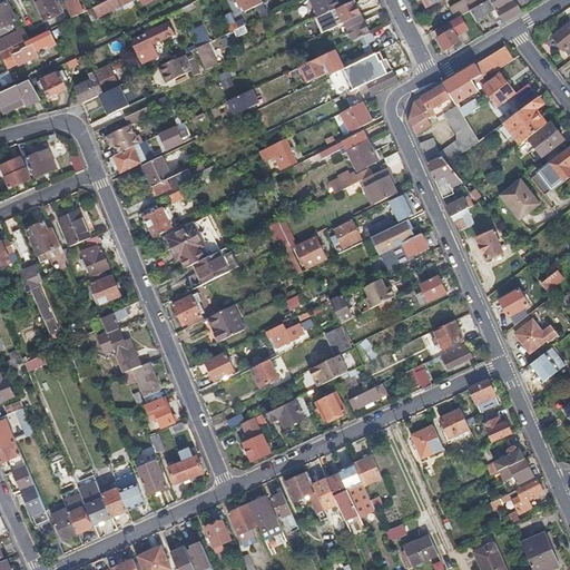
[(55,0),(35,0),(45,17),(60,10),(55,0)]
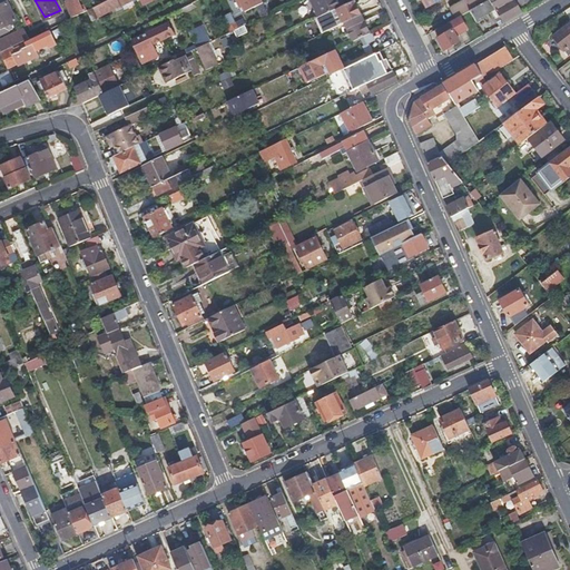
[(78,0),(70,0),(66,2),(72,17),(85,11),(78,0)]
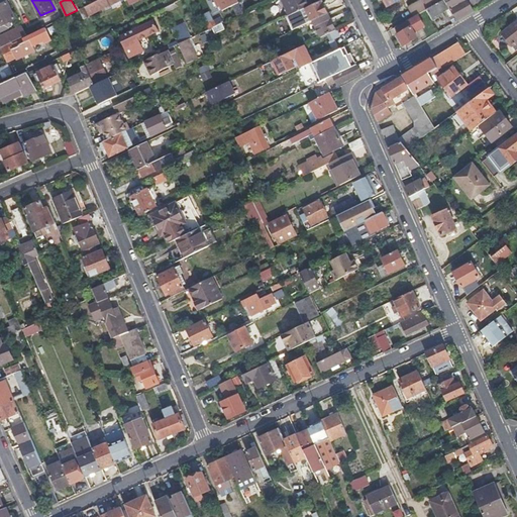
[(104,12),(111,8),(110,5),(120,1),(119,0),(97,0),(83,7),(87,16),(103,9),(104,12)]
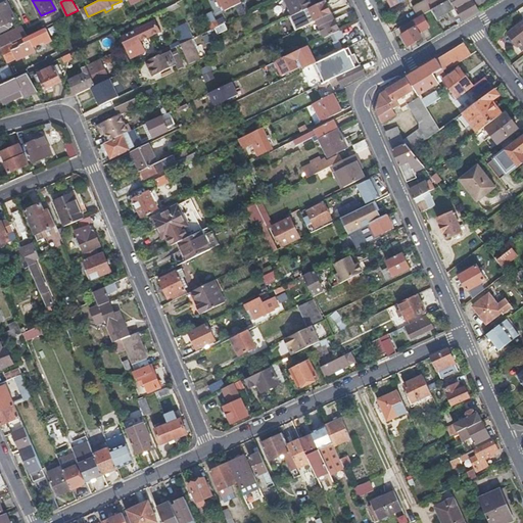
[(208,0),(215,14),(221,12),(216,0),(208,0)]
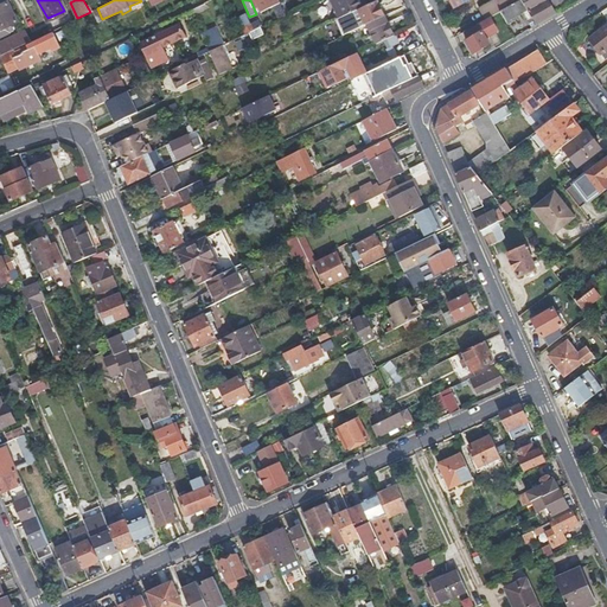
[(279,4),(276,0),(250,0),(256,12),(260,12),(261,13),(279,4)]
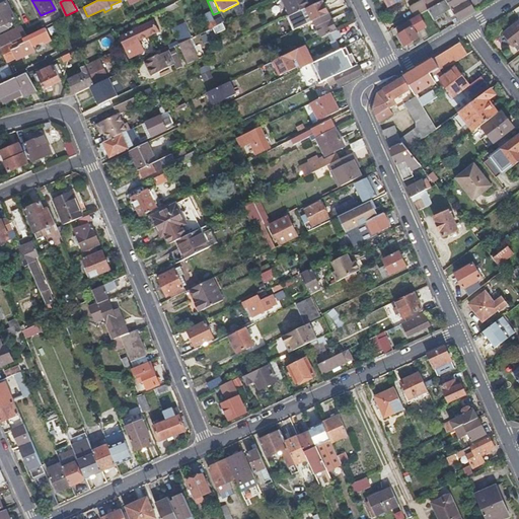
[(306,8),(313,5),(310,0),(283,0),(291,15),(306,8)]
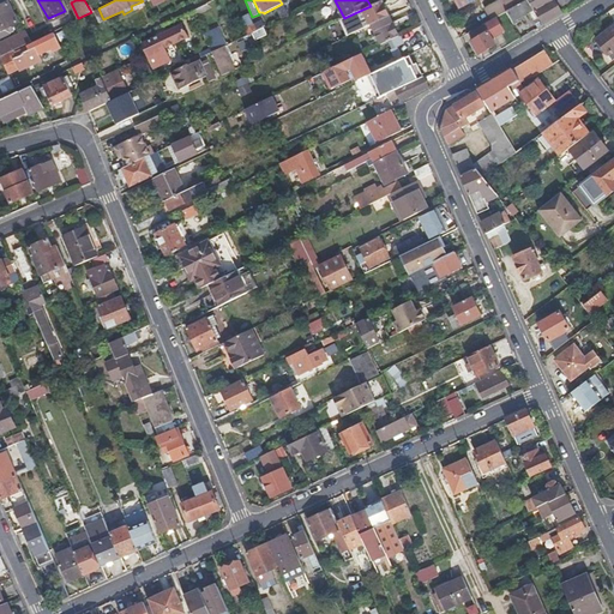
[(371,25),(390,16),(381,0),(371,6),(362,10),(369,25),(371,25)]
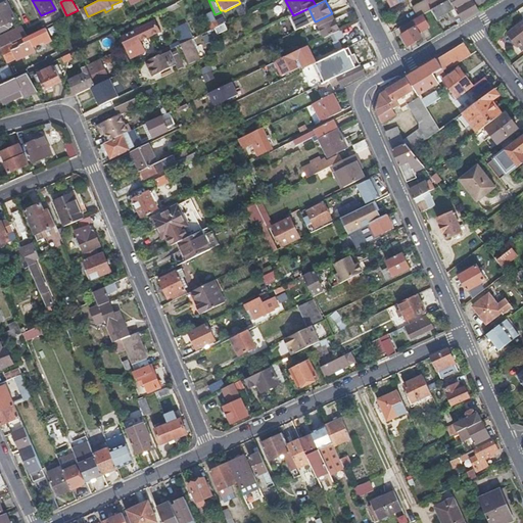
[(427,0),(415,7),(420,15),(423,14),(431,9),(447,0),(427,0)]
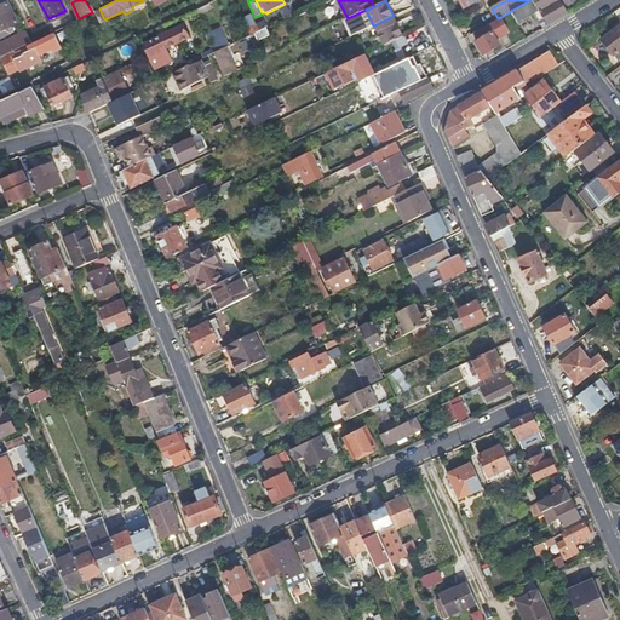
[(530,0),(511,11),(518,26),(532,18),(529,15),(534,12),(539,21),(544,18),(533,0),(530,0)]
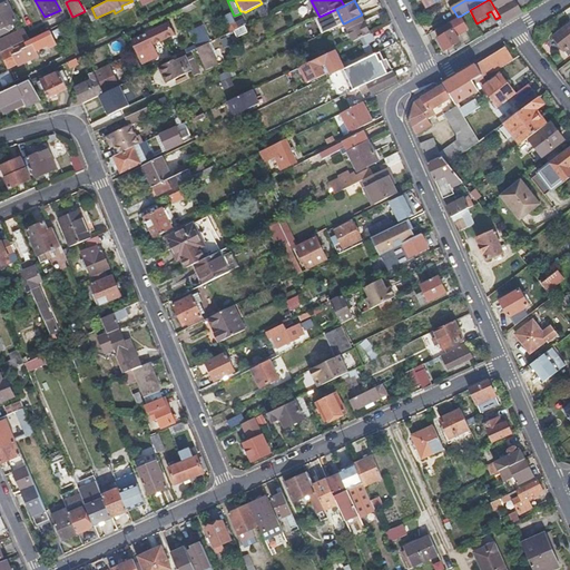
[(490,0),(500,17),(504,23),(521,12),(519,8),(529,0),(490,0)]
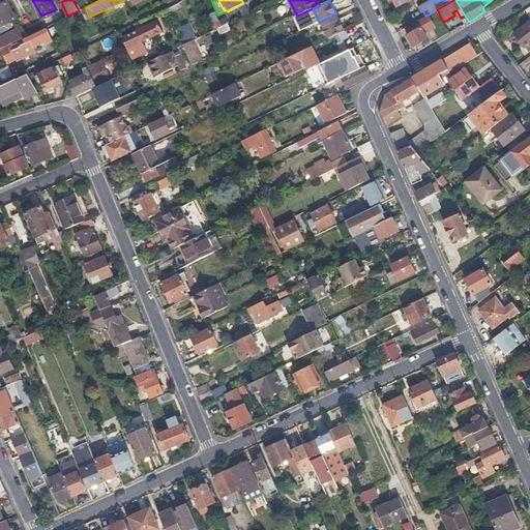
[(278,6),(276,1),(254,11),(251,13),(255,22),(263,18),(262,15),(263,13),(278,6)]
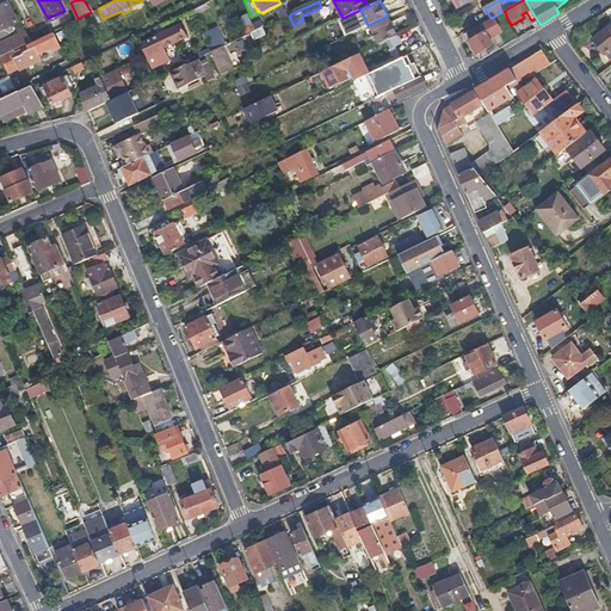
[(0,31),(17,23),(7,2),(0,6),(0,31)]
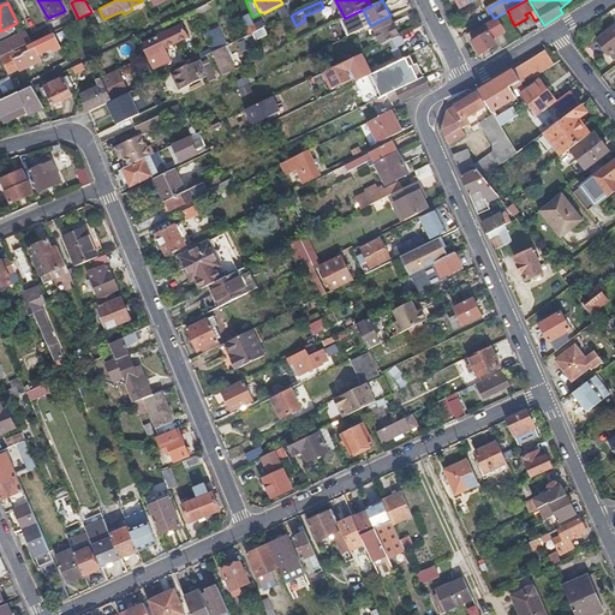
[(97,22),(103,19),(99,9),(93,12),(97,22)]
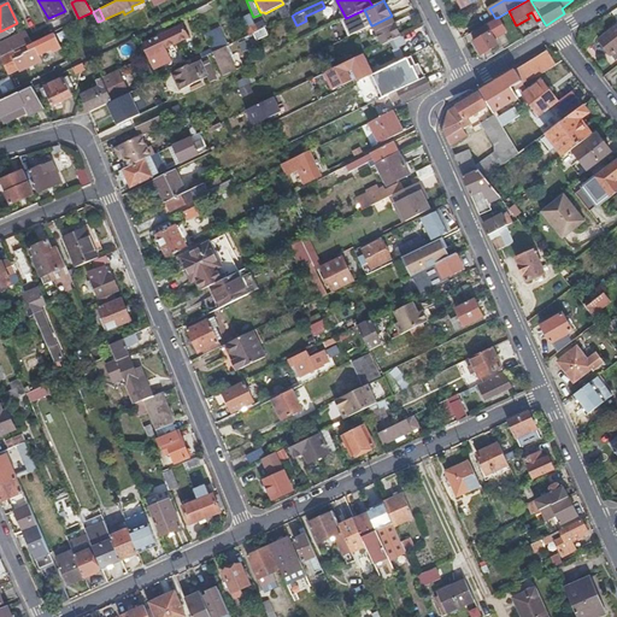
[(400,35),(392,16),(372,25),(378,35),(377,36),(377,40),(381,39),(382,43),(400,35)]
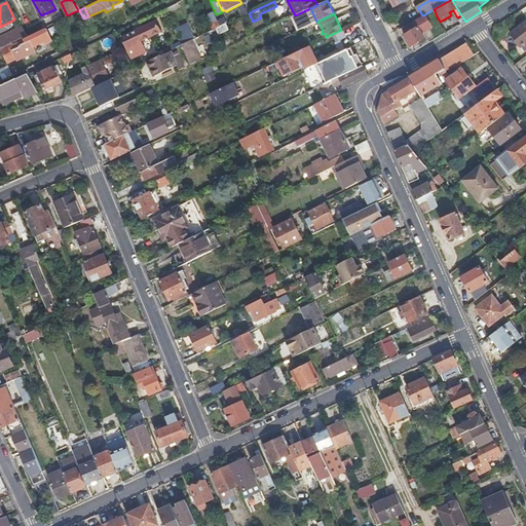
[(422,15),(404,27),(407,33),(404,36),(410,46),(424,38),(421,33),(431,27),(425,14),(422,15)]
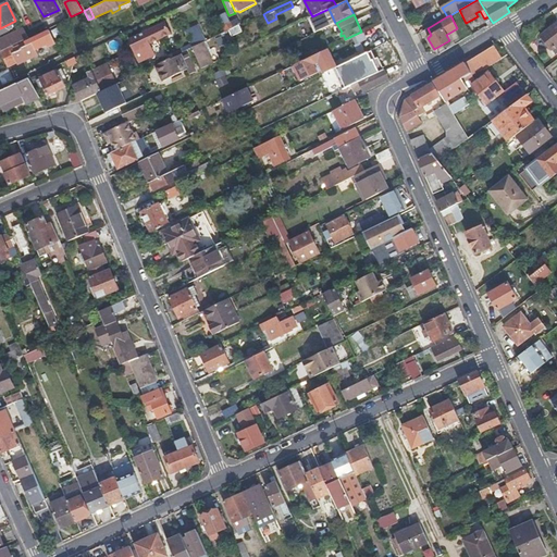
[(227,31),(240,24),(238,17),(224,24),(227,31)]
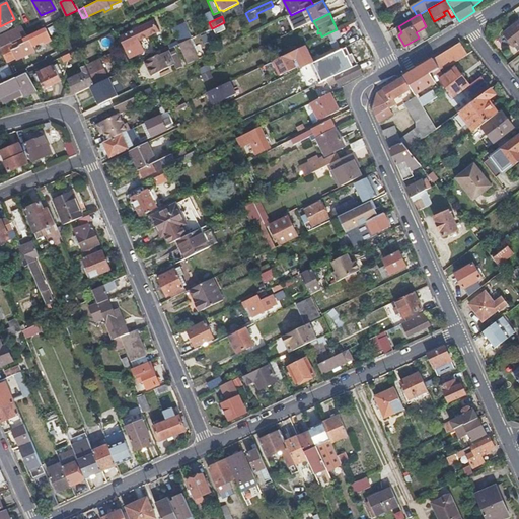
[(154,20),(120,36),(131,59),(165,43),(154,20)]
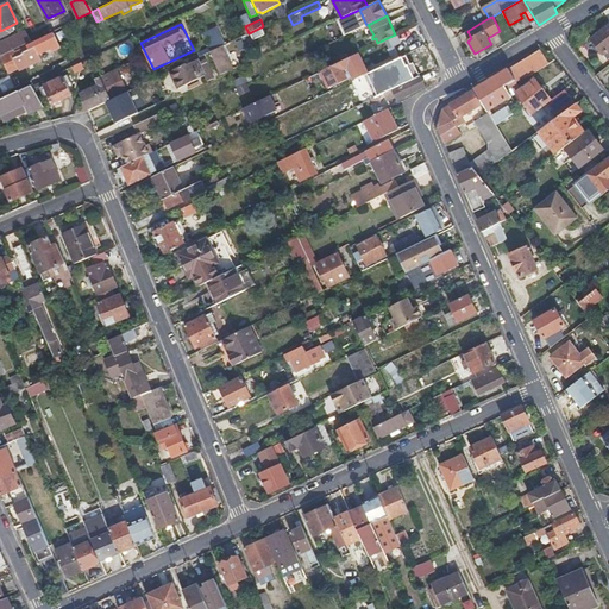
[(203,32),(209,48),(224,42),(219,26),(203,32)]
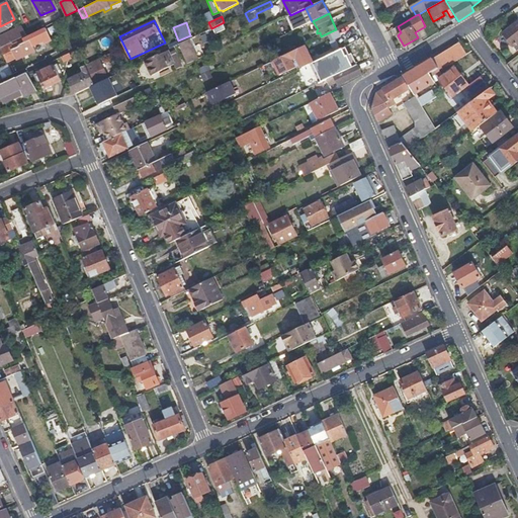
[(517,22),(503,34),(512,47),(517,42),(517,22)]
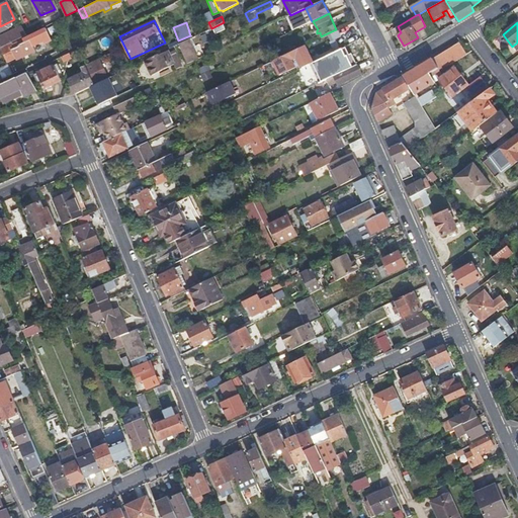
[(224,23),(210,29),(204,32),(207,38),(227,28),(224,23)]
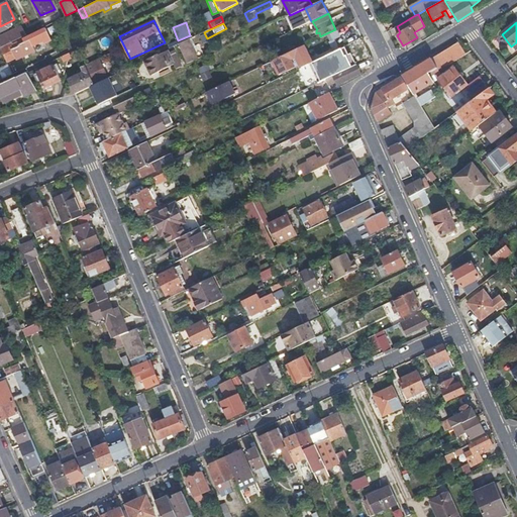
[(0,44),(1,46),(10,42),(26,34),(22,25),(0,35),(0,44)]
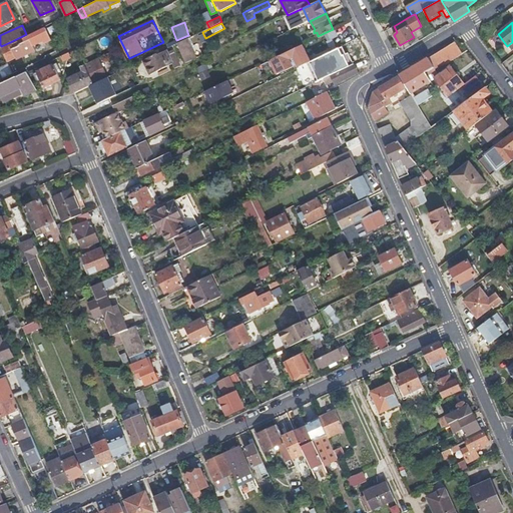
[(43,43),(51,39),(45,29),(11,45),(10,42),(1,46),(0,46),(7,61),(14,57),(15,59),(34,49),(31,44),(41,40),(43,43)]
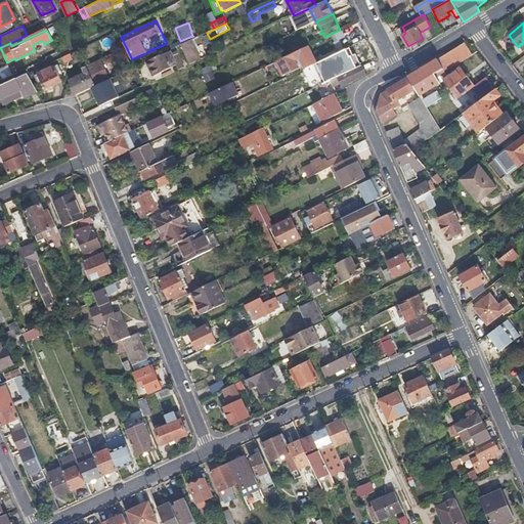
[(202,45),(198,37),(180,45),(189,64),(192,63),(202,59),(195,48),(202,45)]
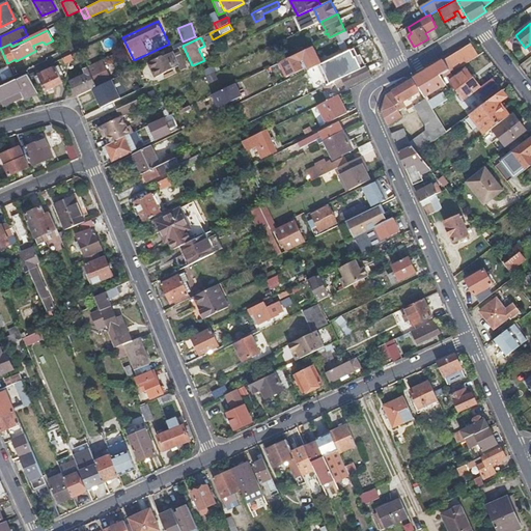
[(226,44),(228,49),(238,45),(235,39),(226,44)]
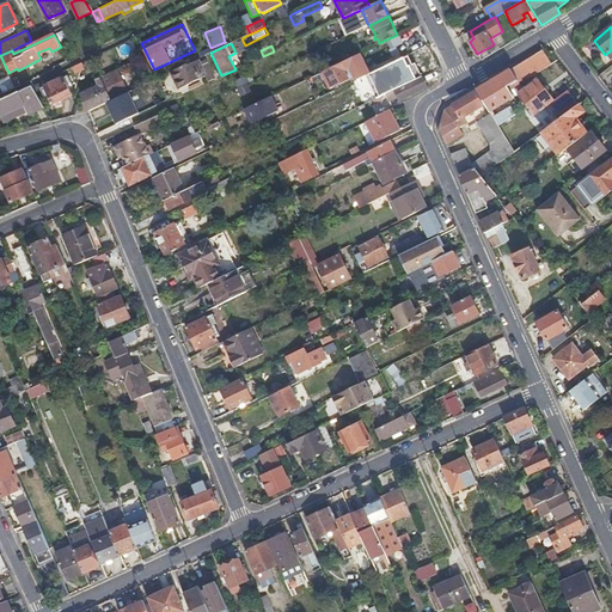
[(542,49),(510,67),(516,75),(518,79),(550,60),(542,49)]
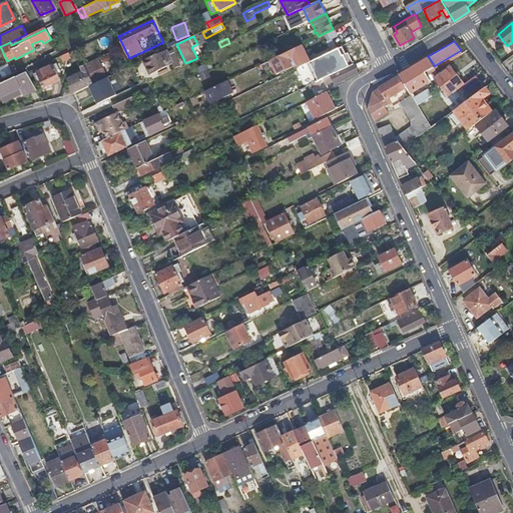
[(130,66),(120,48),(82,67),(83,71),(82,72),(68,79),(75,93),(81,90),(88,87),(93,84),(108,77),(130,66)]
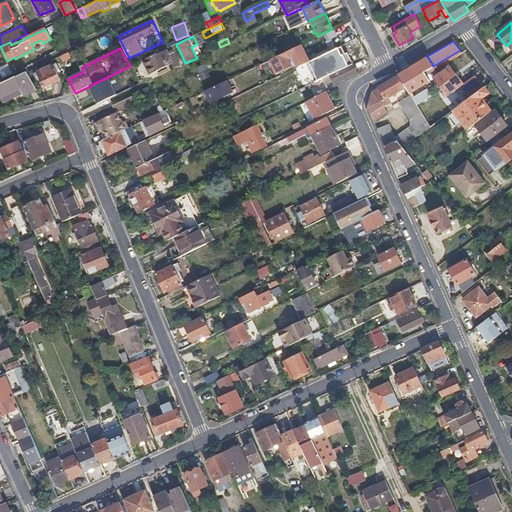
[(289,53),(288,50),(272,58),(274,61),(279,73),(291,67),(286,55),(289,53)]
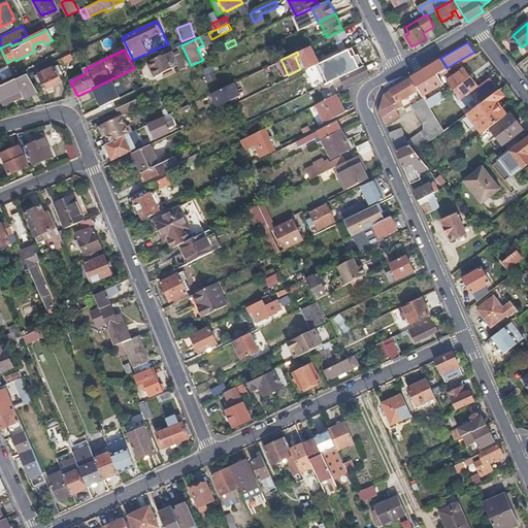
[(160,56),(149,62),(156,76),(177,66),(175,61),(180,58),(178,53),(173,56),(171,53),(162,58),(161,56),(160,56)]
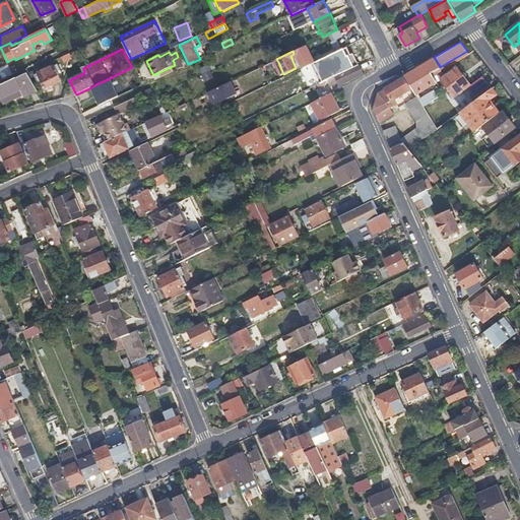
[(71,58),(69,54),(62,57),(63,62),(71,58)]
